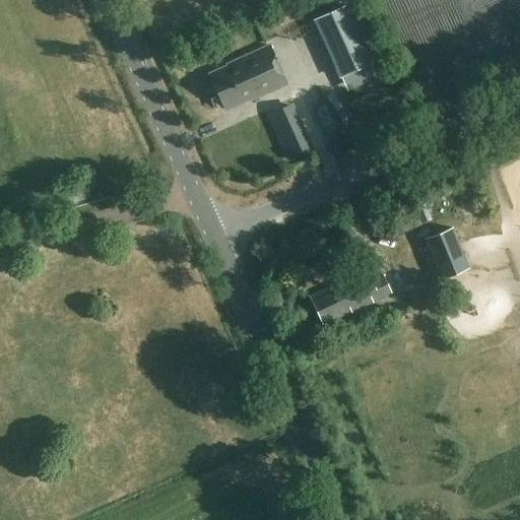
[(314,19),(339,76),(371,62),(345,5),(314,19)]
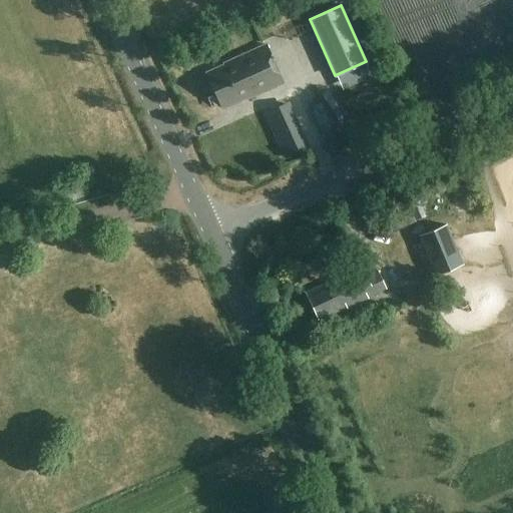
[(205,72),(221,108),(247,97),(247,98),(283,82),(265,44),(222,63),(223,64),(205,72)]
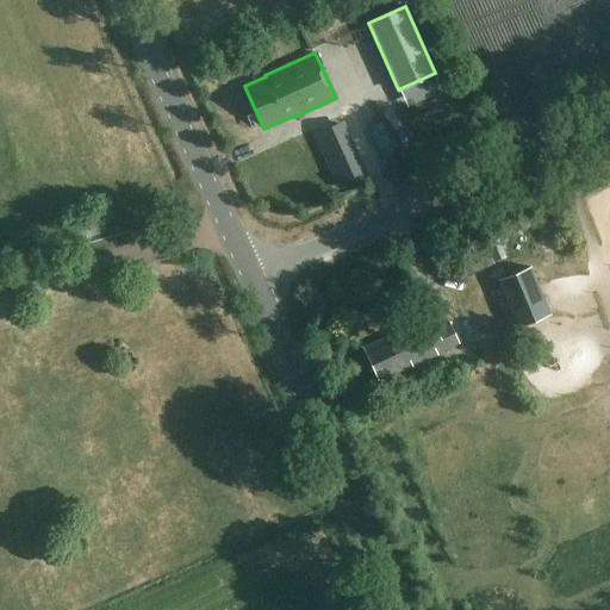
[(332,157),(343,179),(365,169),(355,147),(332,157)]
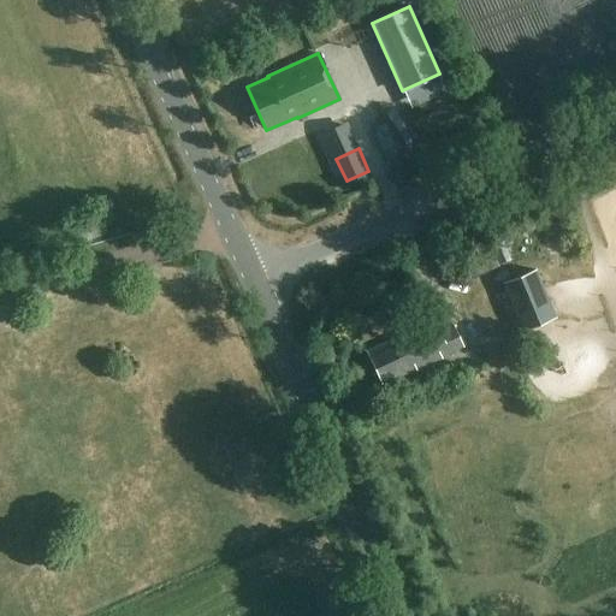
[(96,218),(78,227),(84,241),(102,232),(96,218)]
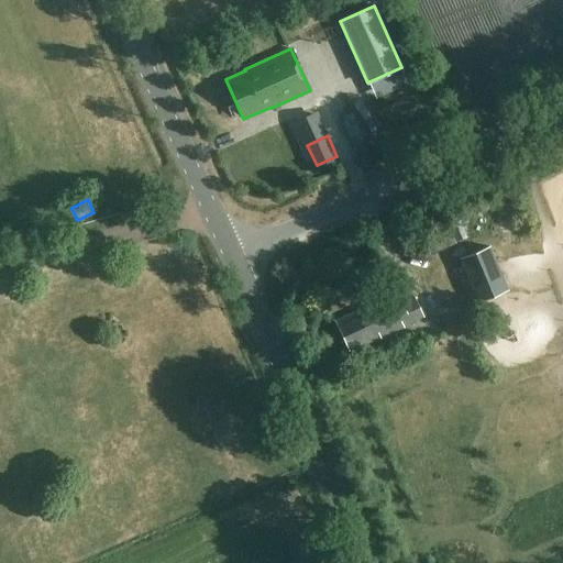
[(424,256),(456,242),(448,222),(416,236),(424,256)]
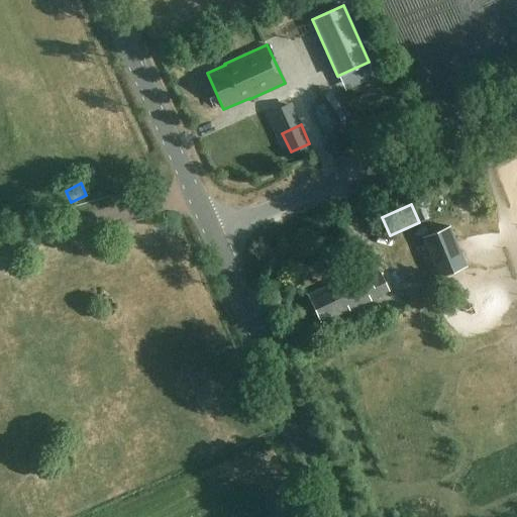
[(427,271),(435,267),(439,277),(466,266),(449,227),(423,237),(428,250),(397,264),(405,283),(428,274),(427,271)]
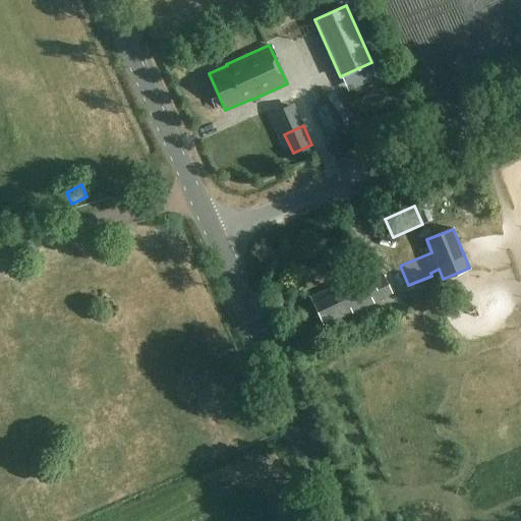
[(392,292),(384,276),(372,281),(366,270),(309,298),(324,327),(392,292)]
